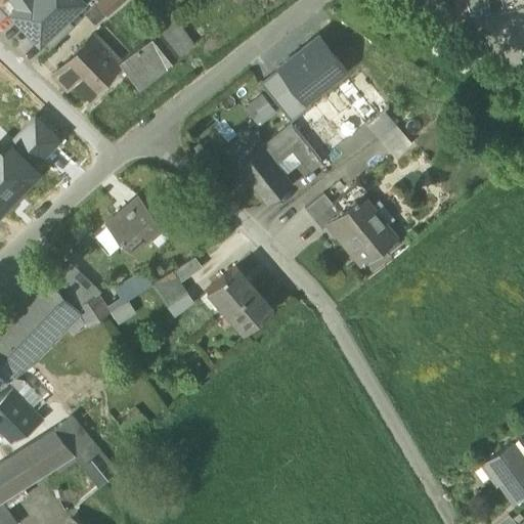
[(0,0),(0,9),(7,16),(10,13),(9,12),(16,5),(12,0),(0,0)]
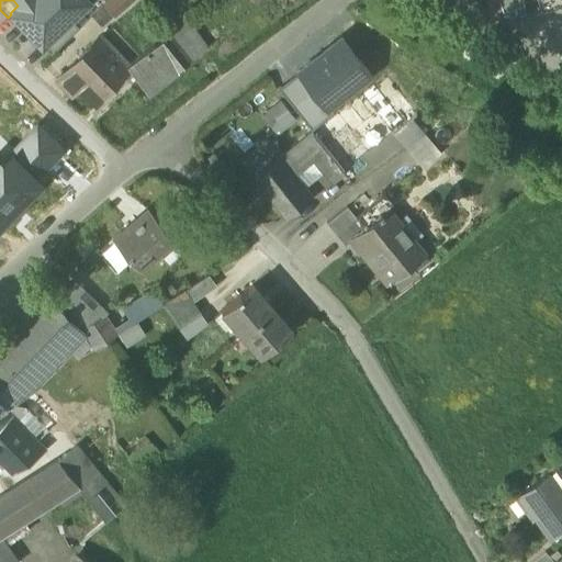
[(11,14),(41,45),(69,18),(88,1),(87,0),(13,0),(18,6),(10,13),(11,14)]
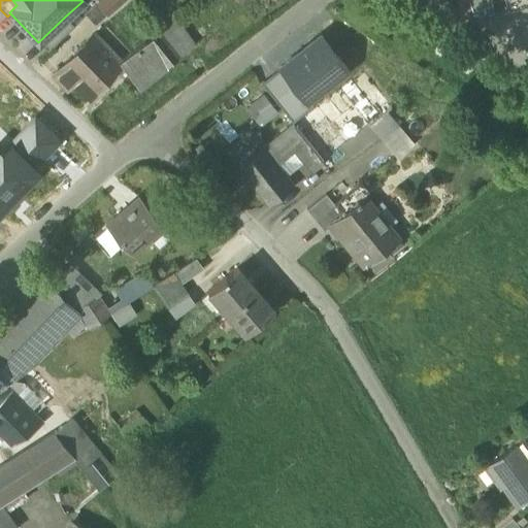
[(102,0),(97,5),(106,15),(124,0),(102,0)]
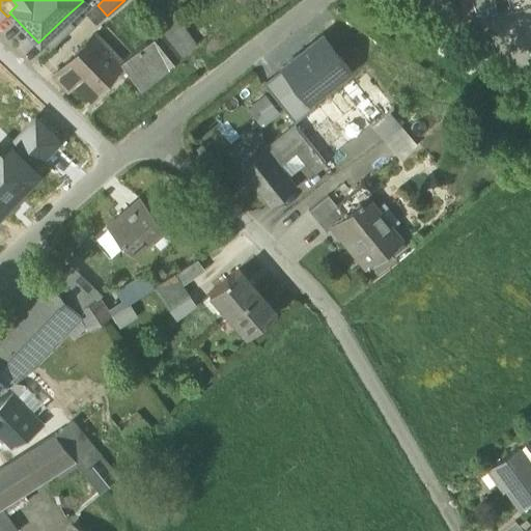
[(471,0),(474,9),(495,3),(493,0),(471,0)]
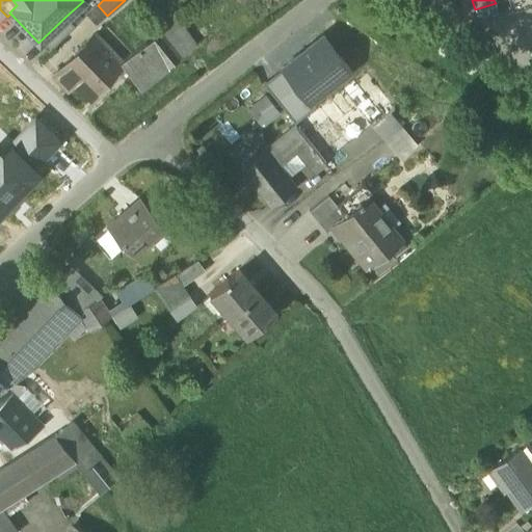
[(531,0),(507,0),(509,10),(531,3),(531,0)]
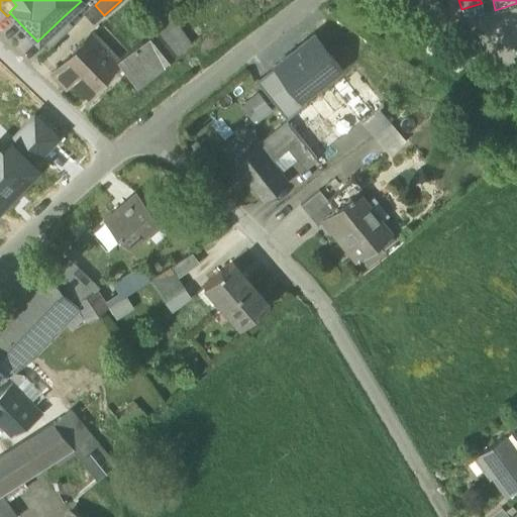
[(37,41),(46,50),(73,25),(64,16),(37,41)]
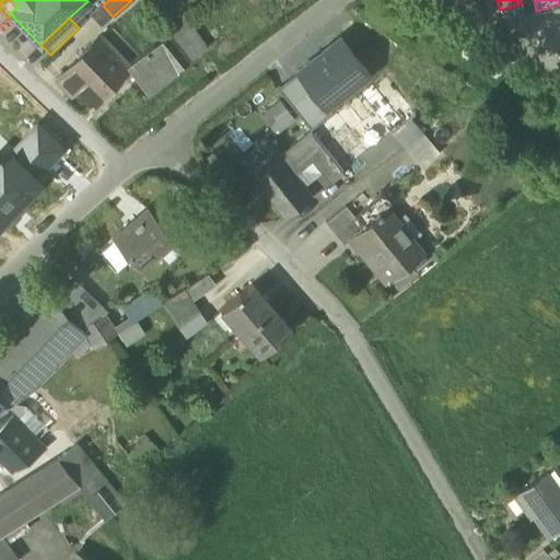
[(168,35),(189,60),(205,48),(185,22),(168,35)]
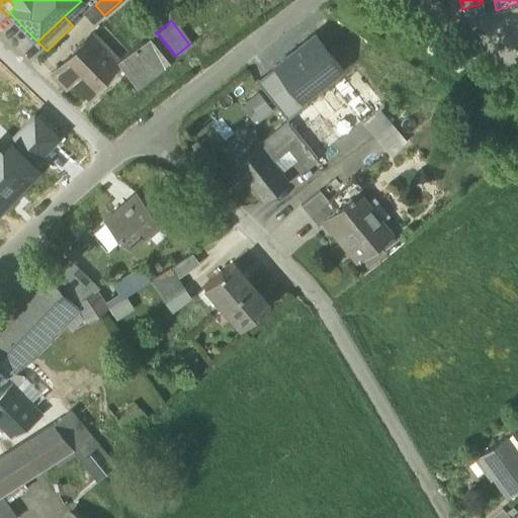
[(143,59),(154,73),(175,56),(156,32),(143,42),(143,41),(134,49),(141,60),(143,59)]
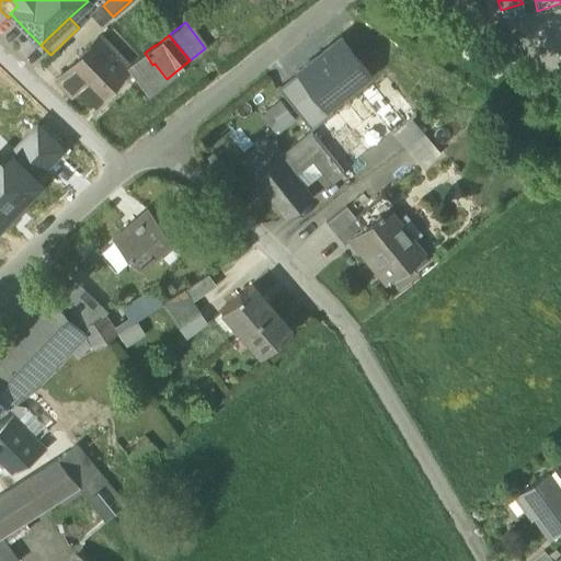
[(80,90),(95,105),(129,72),(147,95),(167,79),(155,64),(152,65),(145,53),(126,66),(100,36),(56,81),(72,98),(80,90)]
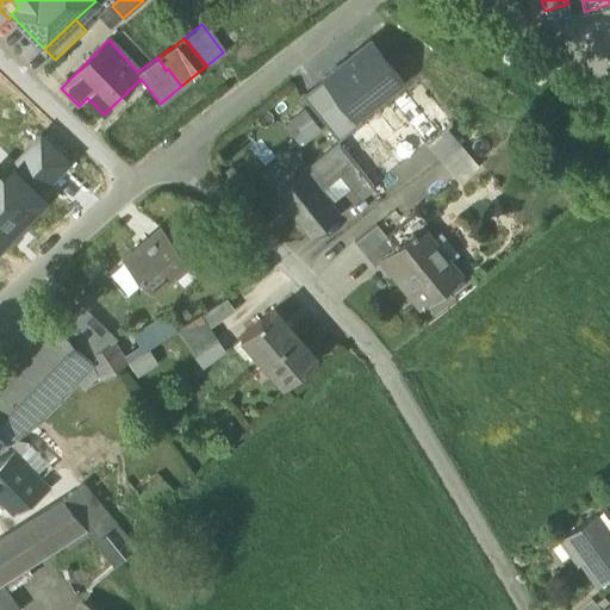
[(369,42),(323,79),(354,117),(356,116),(402,80),(369,42)]
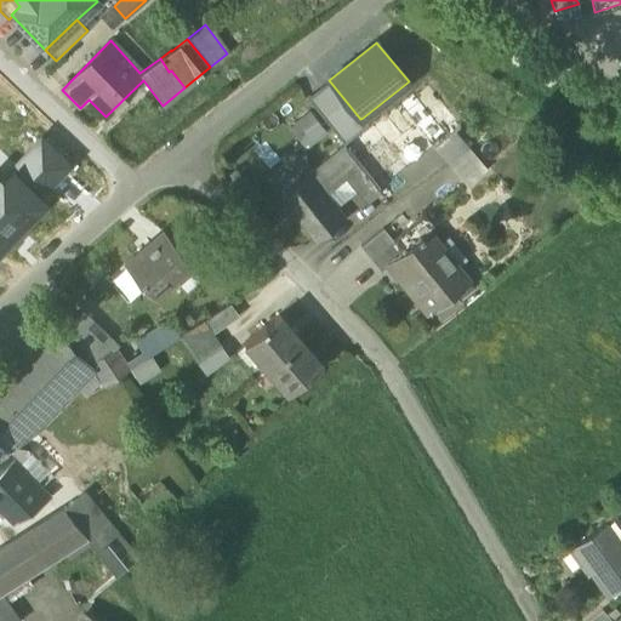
[(329,80),(307,98),(343,144),(368,125),(363,118),(360,119),(329,80)]
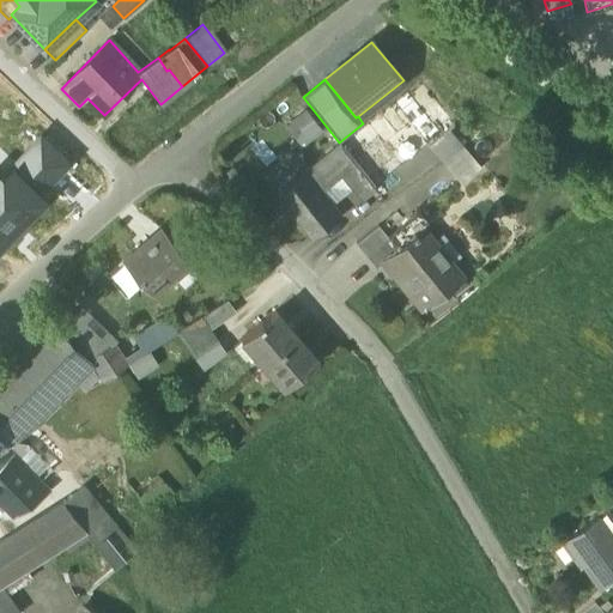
[(323,132),(305,109),(285,126),(303,149),(323,132)]
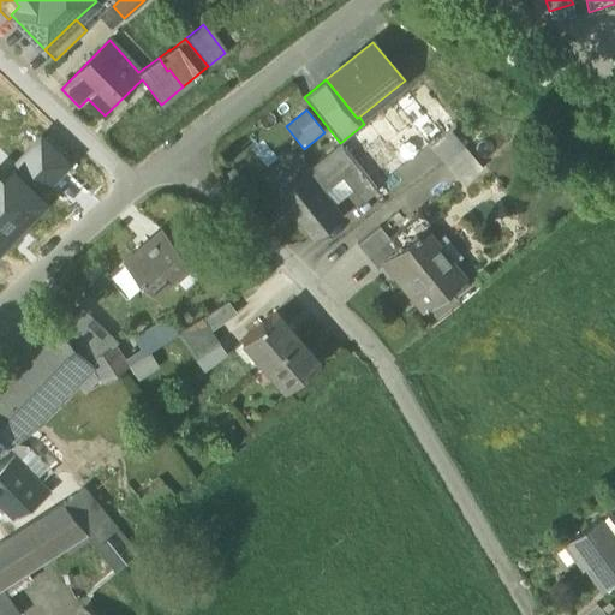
[(448,129),(440,136),(430,145),(445,163),(464,148),(448,129)]
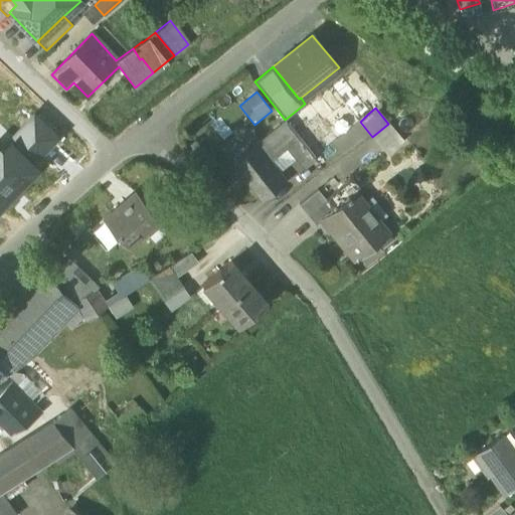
[(33,118),(14,138),(33,156),(34,158),(53,138),(33,118)]
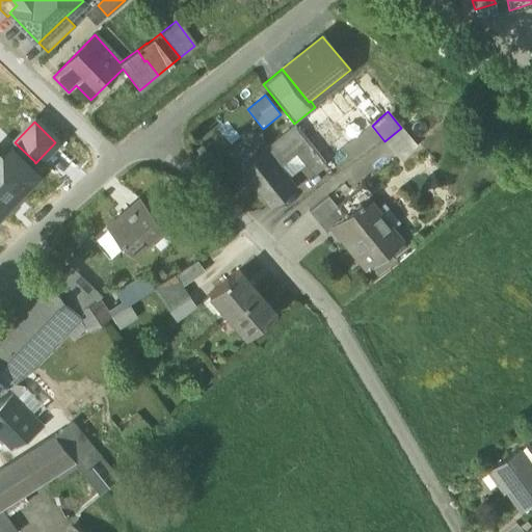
[(311,175),(325,162),(295,124),(281,135),(295,154),(304,166),(311,175)]
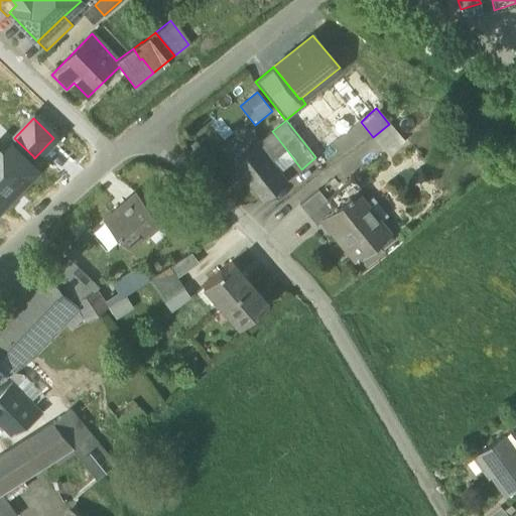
[(403,141),(389,124),(373,137),(387,154),(403,141)]
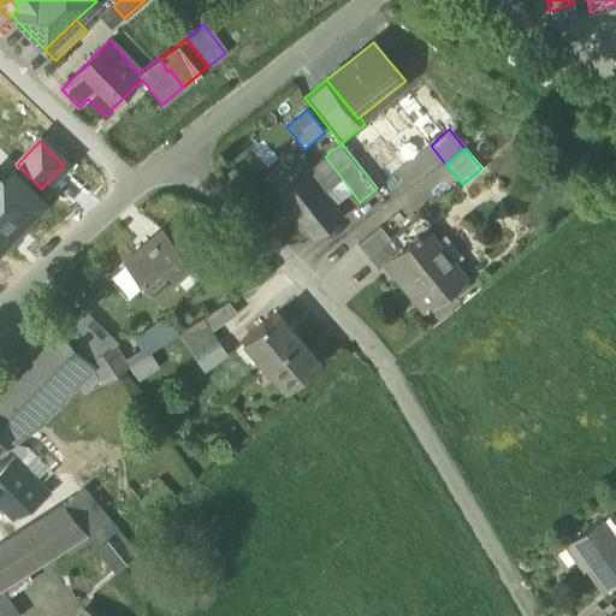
[(306,171),(304,171),(323,194),(342,178),(325,157),(306,171)]
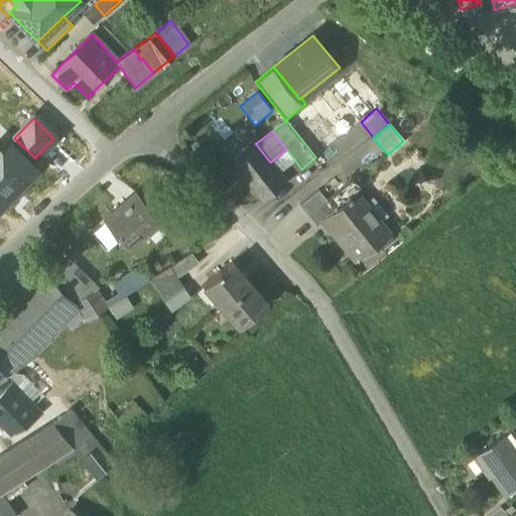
[(14,138),(8,144),(27,162),(33,156),(14,138)]
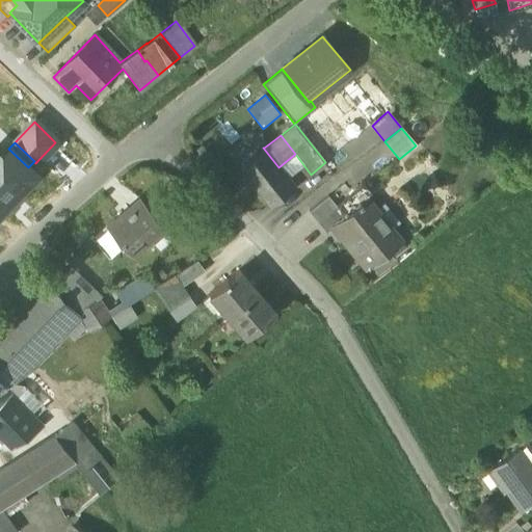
[(288,180),(278,167),(263,148),(237,168),(267,208),(294,187),(288,180)]
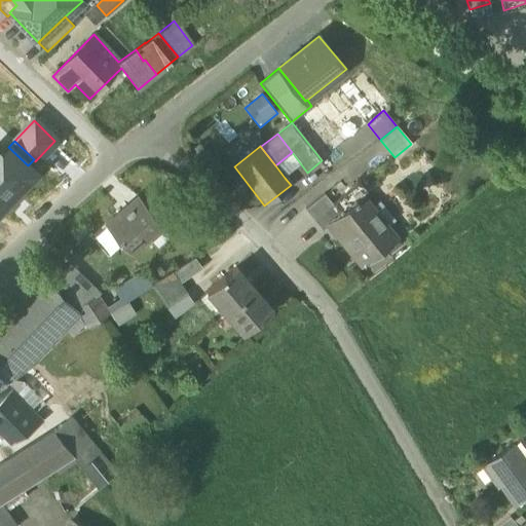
[(0,207),(34,172),(28,165),(8,147),(0,155),(0,207)]
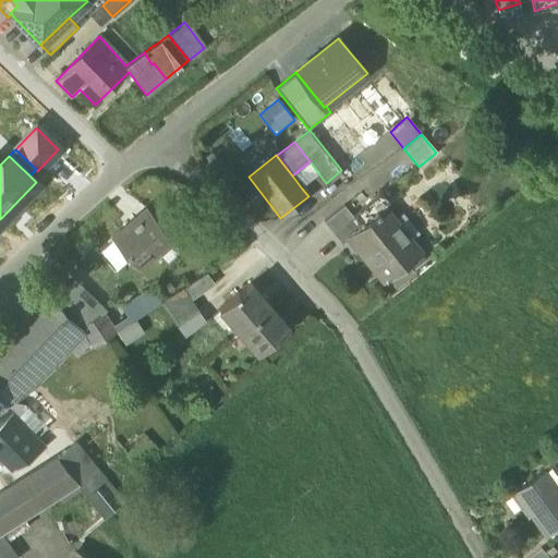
[(292,176),(302,189),(319,174),(310,161),(292,176)]
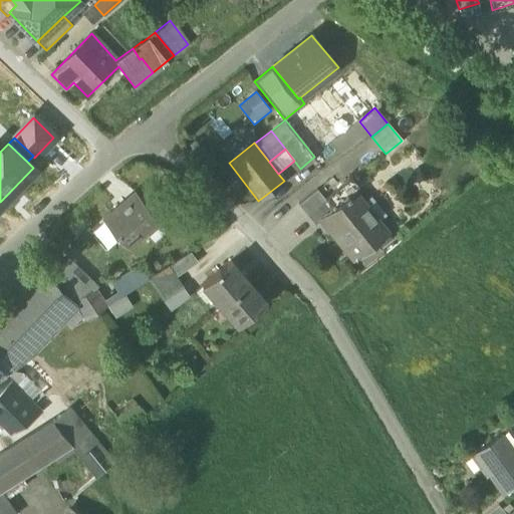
[(326,201),(332,210),(354,192),(355,193),(359,190),(352,180),(326,201)]
